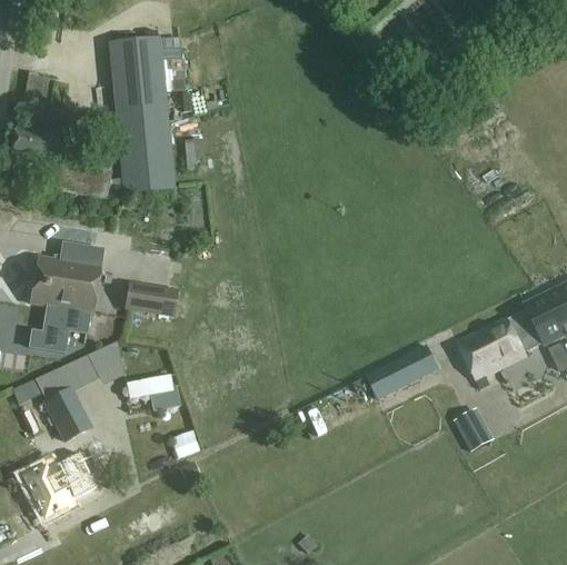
[(110,177),(107,194),(126,191),(176,187),(160,37),(111,42),(123,176),(110,177)]
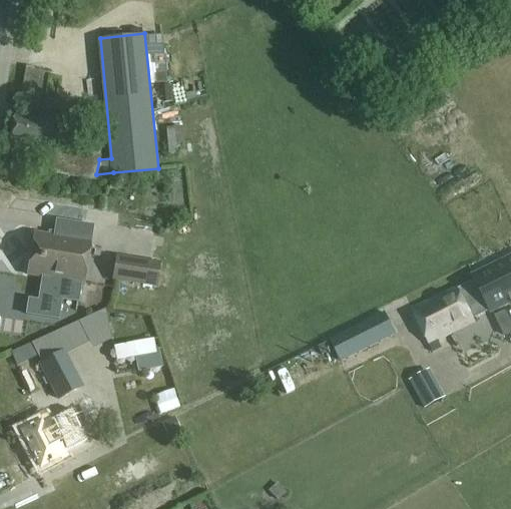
[(89,130),(85,151),(65,148),(70,119),(16,110),(14,117),(11,132),(12,132),(10,141),(26,144),(26,145),(56,151),(52,169),(96,177),(96,174),(99,159),(103,133),(89,130)]
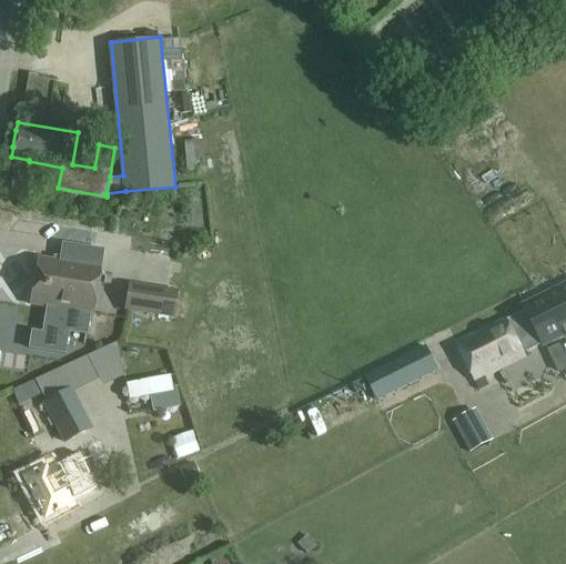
[(203,167),(200,138),(187,139),(189,168),(203,167)]
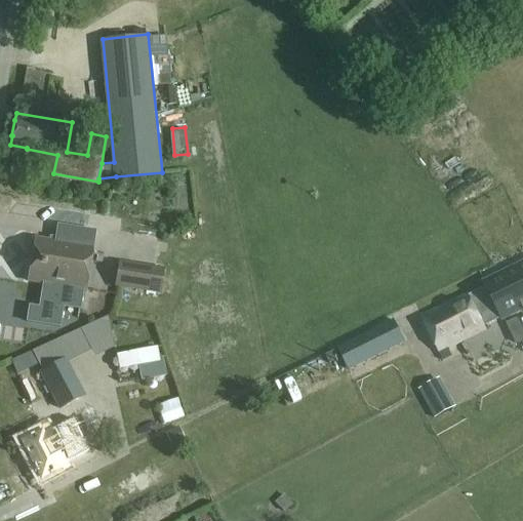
[(170,221),(170,233),(180,233),(180,221),(170,221)]
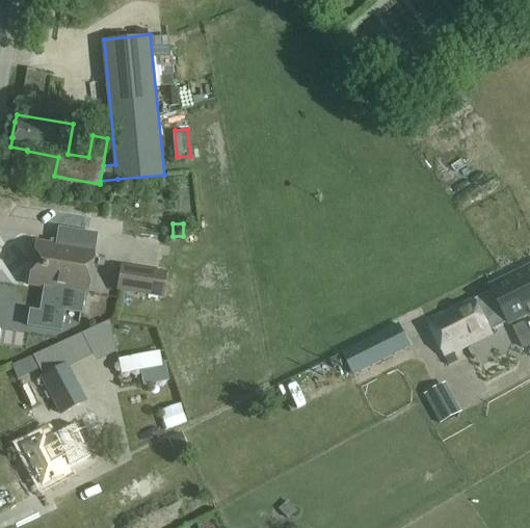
[(74,245),(75,241),(58,238),(57,242),(36,239),(29,282),(88,291),(95,248),(74,245)]
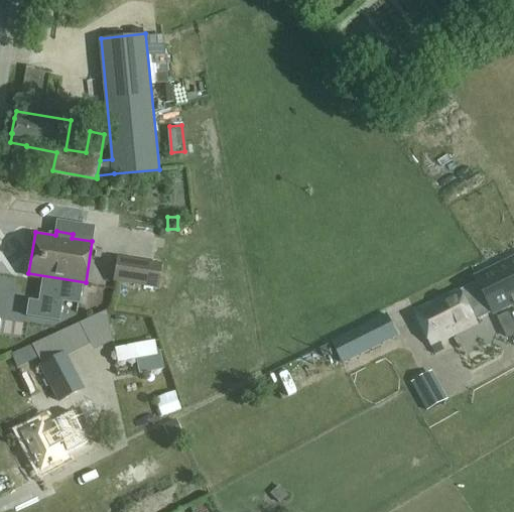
[(118,255),(115,279),(158,285),(162,262),(118,255)]
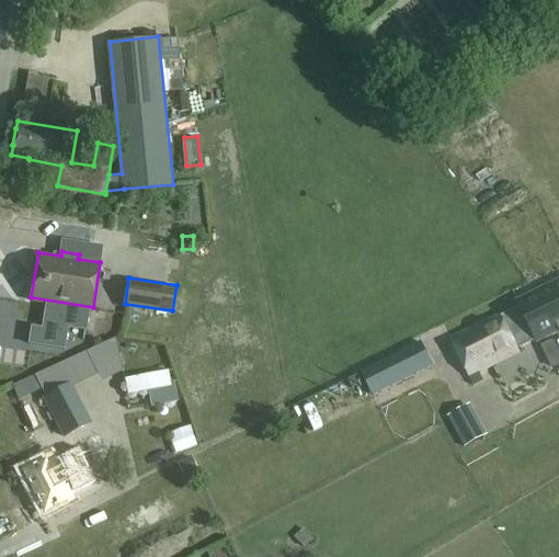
[(558,281),(557,282),(522,299),(523,304),(539,337),(539,338),(558,327),(558,281)]
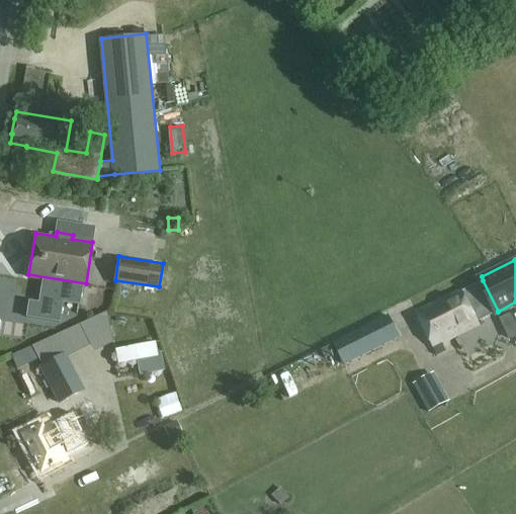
[(464,287),(418,309),(438,352),(447,348),(443,340),(481,323),(481,322),(480,320),(498,311),(483,280),(464,288),(464,287)]
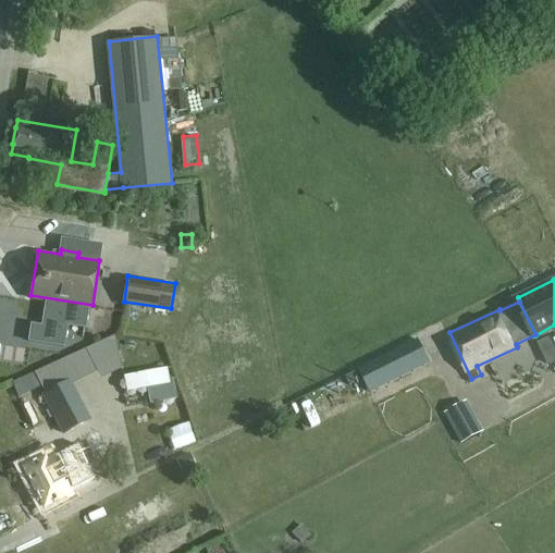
[(431,359),(419,336),(360,366),(372,389),(431,359)]
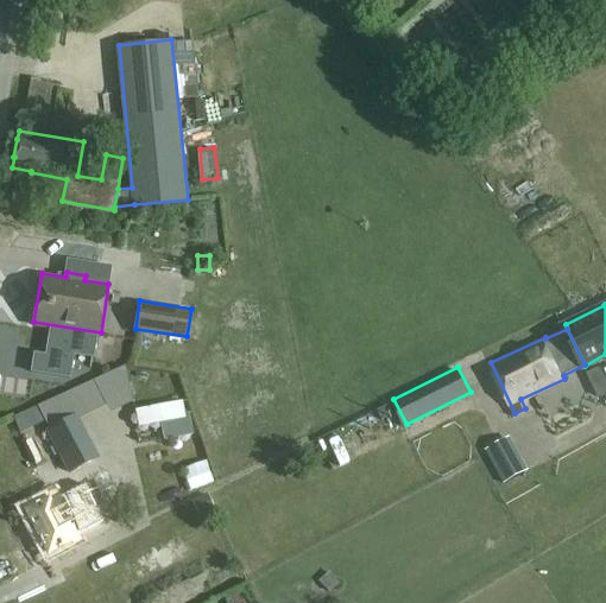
[(40,402),(52,425),(79,412),(80,416),(109,400),(99,376),(40,402)]
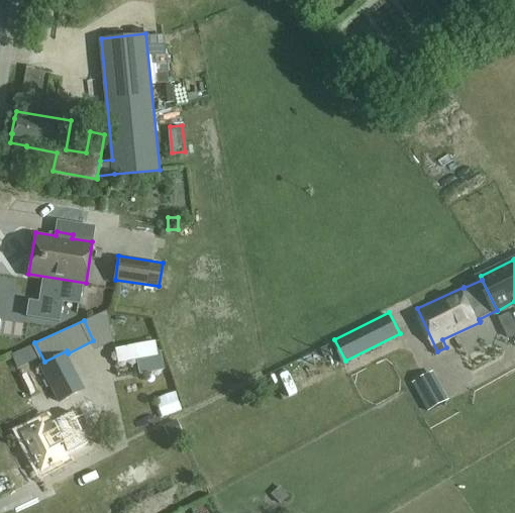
[(161,349),(158,349),(156,339),(115,347),(118,362),(139,357),(141,370),(164,366),(161,349)]
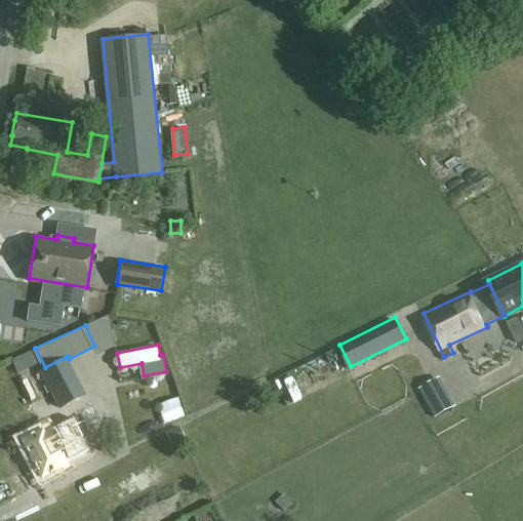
[(327,353),(331,360),(340,356),(336,348),(327,353)]
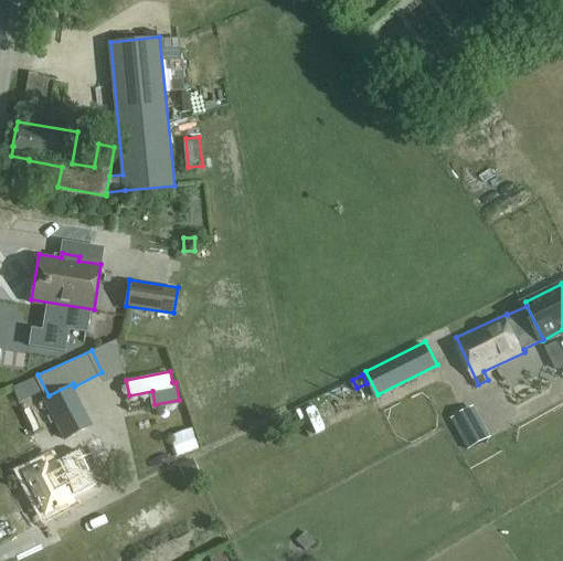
[(73,383),(49,395),(45,398),(65,437),(93,423),(74,387),(73,383)]
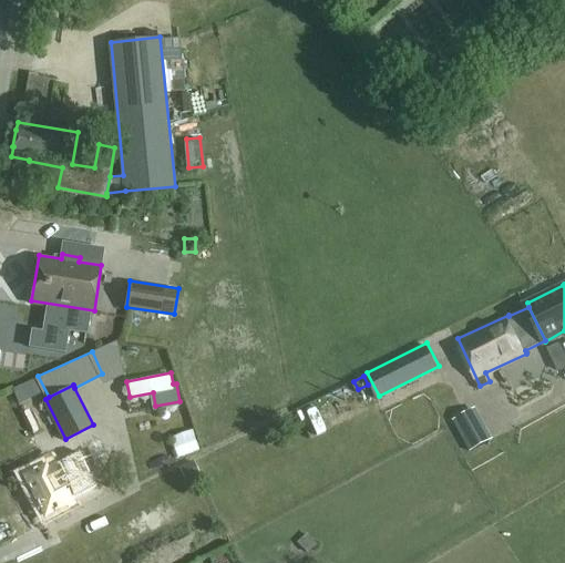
[(475,406),(455,417),(473,448),(493,437),(475,406)]
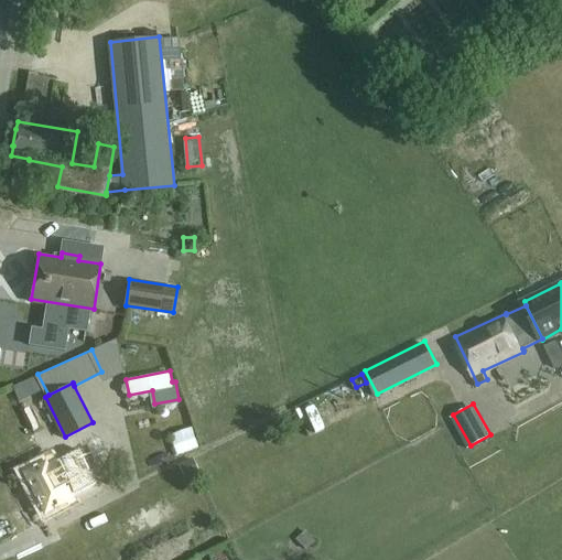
[(28,428),(11,431),(14,449),(31,445),(28,428)]
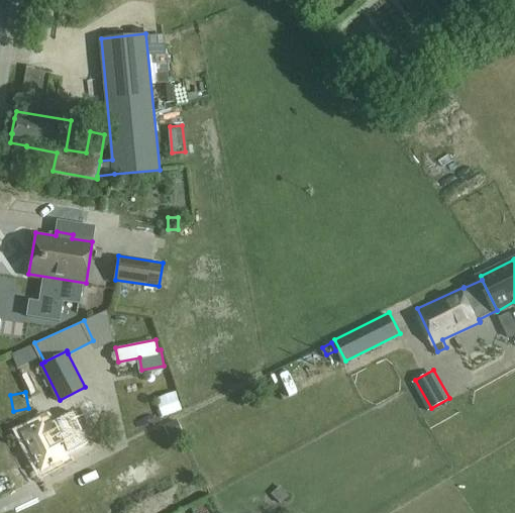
[(73,410),(83,423),(97,413),(87,400),(73,410)]
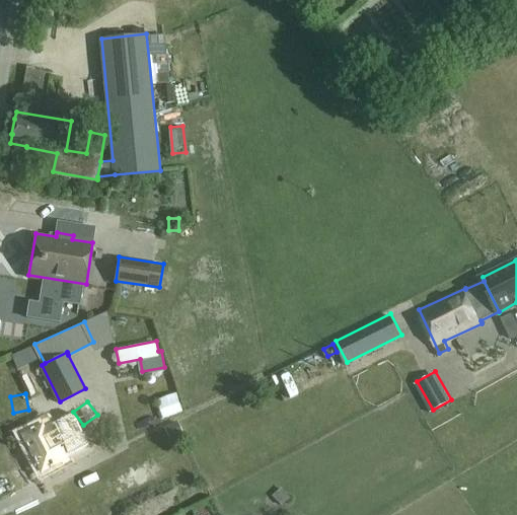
[(41,424),(20,435),(40,473),(61,462),(60,459),(89,444),(72,411),(43,426),(41,424)]
